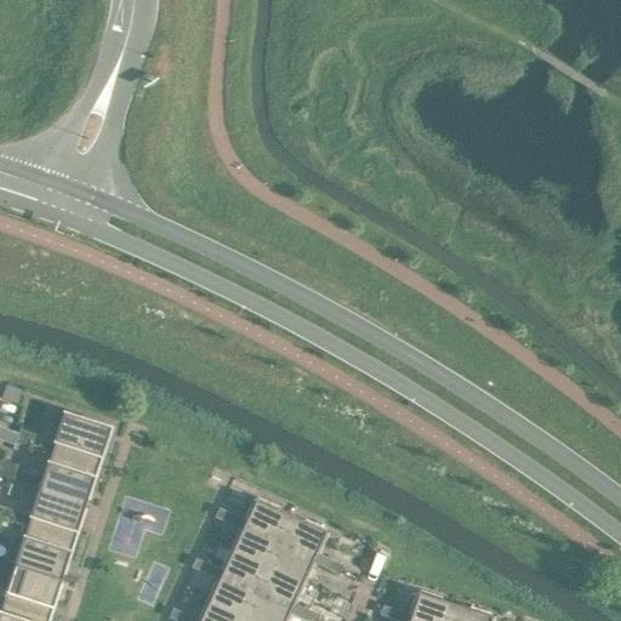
[(4,397),(16,402),(20,388),(7,385),(4,397)]
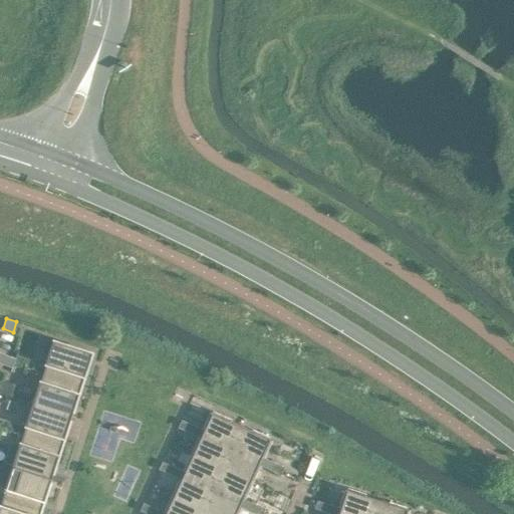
[(91,352),(53,339),(46,362),(65,368),(59,388),(78,394),(91,352)]
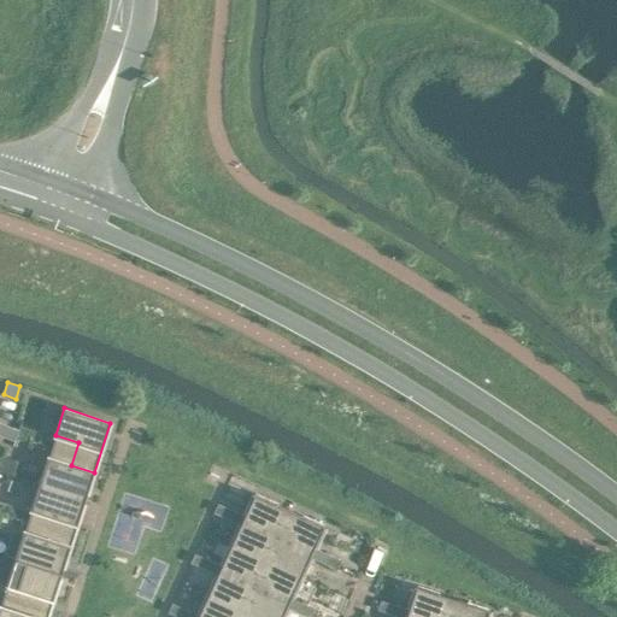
[(18,429),(5,424),(0,435),(15,441),(18,429)]
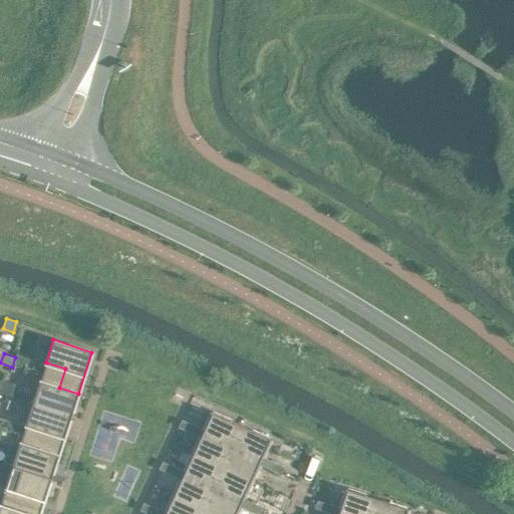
[(71,416),(78,394),(59,388),(65,368),(46,362),(33,404),(71,416)]
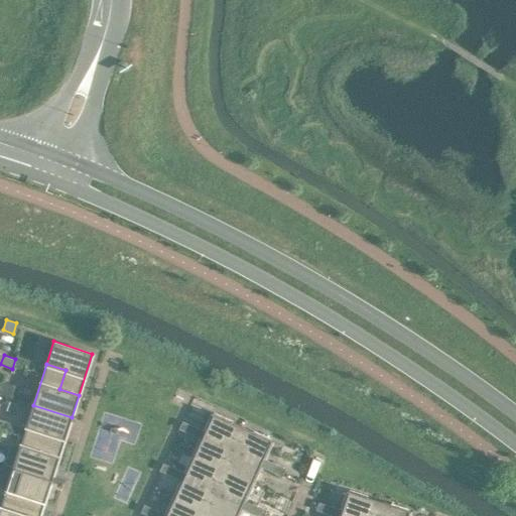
[(65,438),(72,417),(33,405),(28,403),(21,426),(25,427),(20,444),(39,452),(45,432),(65,438)]
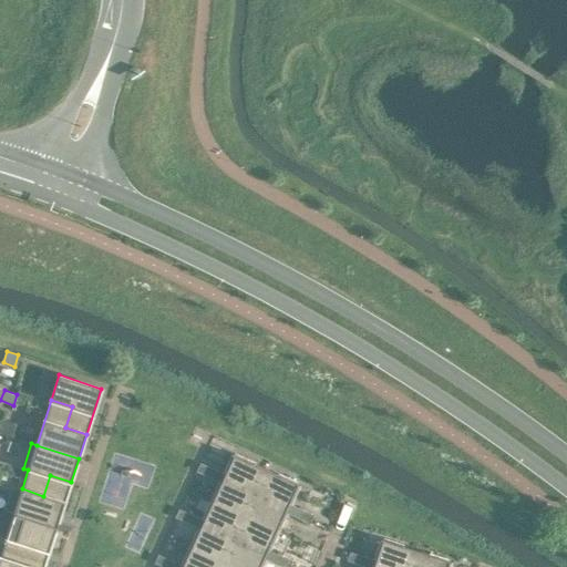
[(263,467),(229,452),(220,472),(218,476),(251,492),(263,467)]
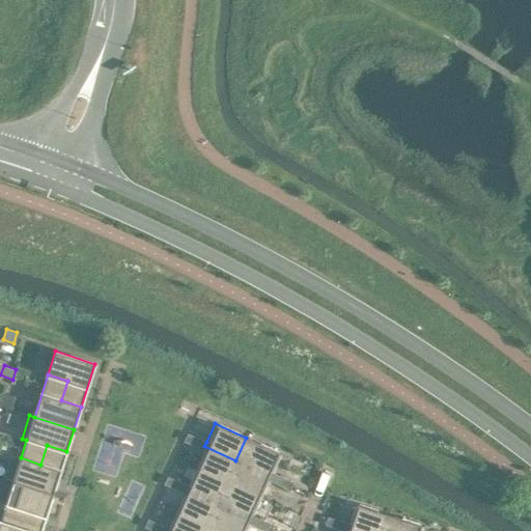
[(206,442),(188,434),(186,437),(204,446),(206,442)]
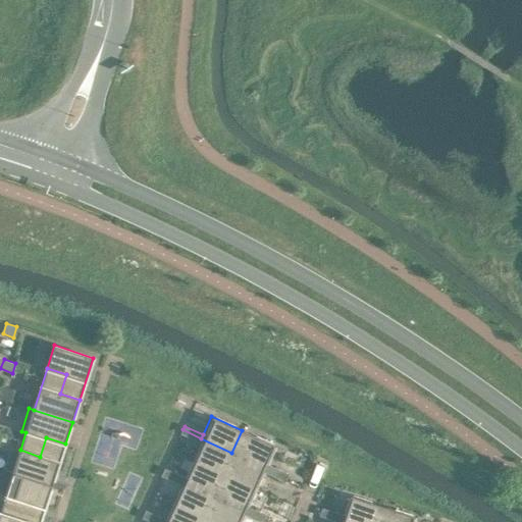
[(201,438),(183,429),(180,433),(199,442),(201,438)]
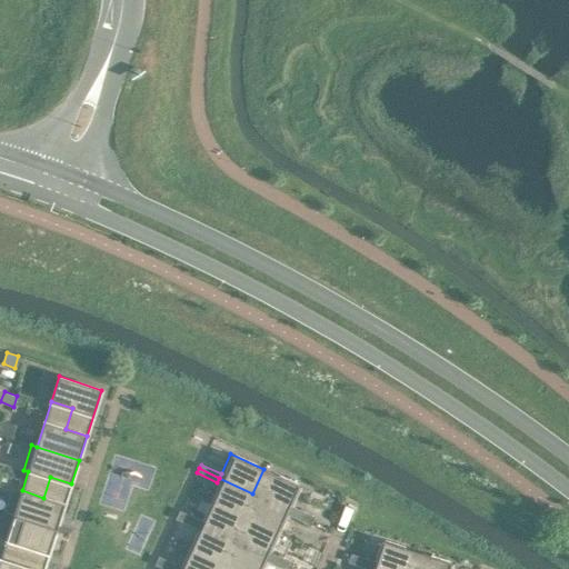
[(288,505),(297,485),(263,469),(252,493),(286,508),(288,505)]
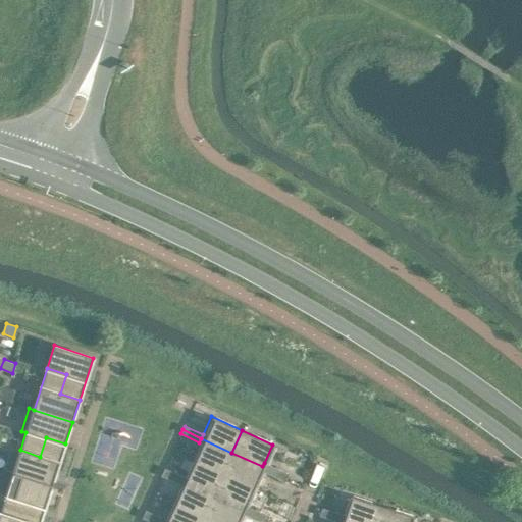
[(52,485),(65,444),(46,437),(40,457),(20,450),(13,472),(52,485)]
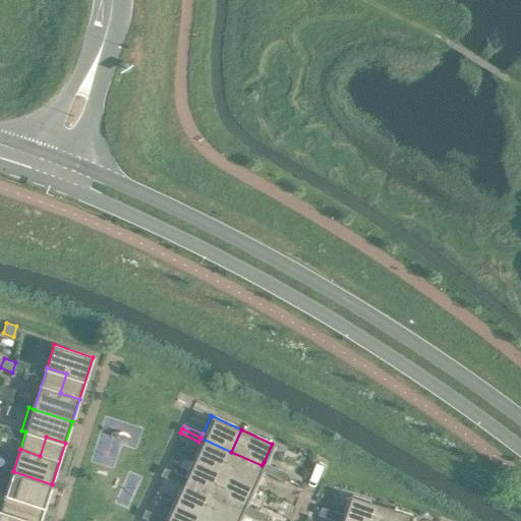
[(231,452),(200,438),(198,442),(191,458),(222,472),(231,452)]
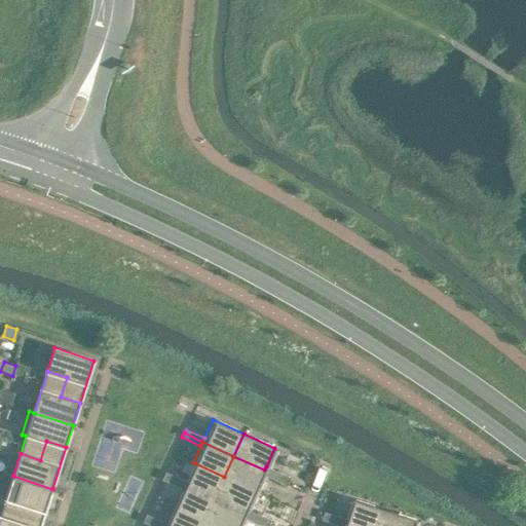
[(262,474),(264,470),(233,456),(224,477),(255,491),(262,474)]
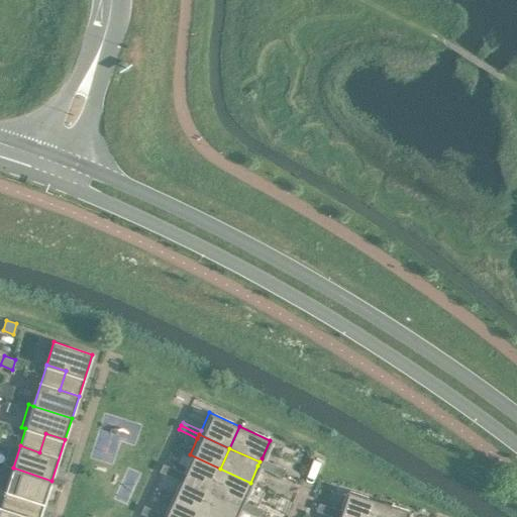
[(220,469),(190,454),(182,472),(180,476),(210,490),(220,469)]
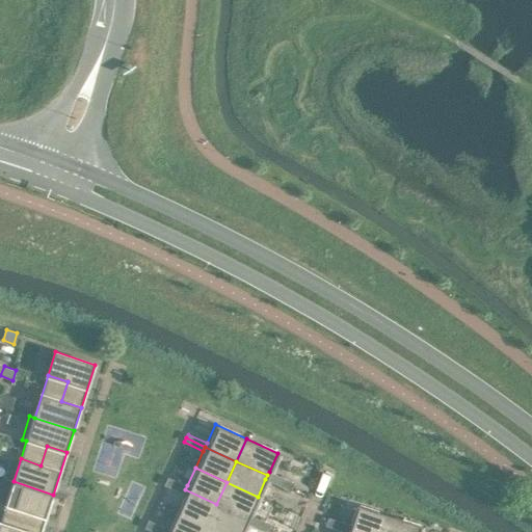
[(288,480),(269,472),(267,475),(286,484),(288,480)]
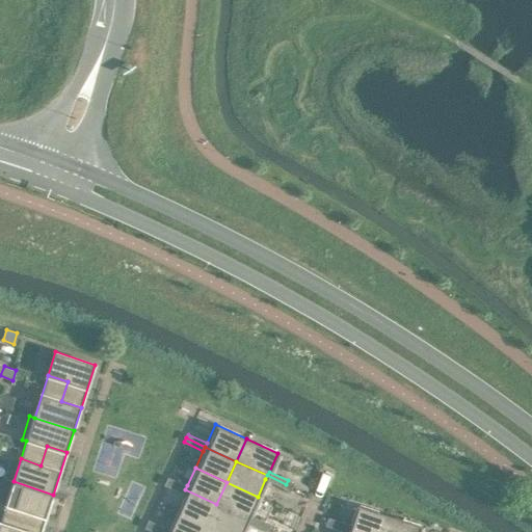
[(286,484),(267,475),(265,479),(285,488),(286,484)]
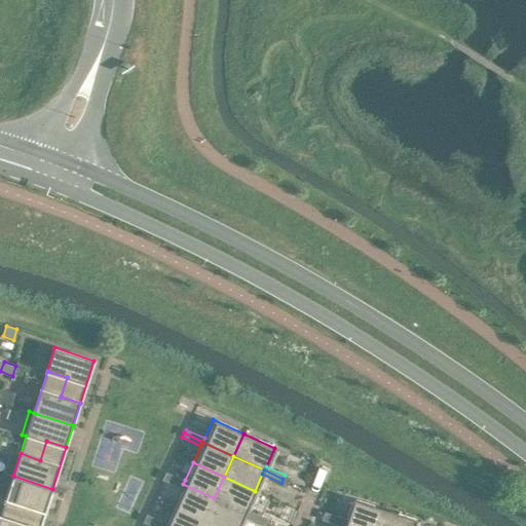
[(185,480),(166,472),(164,476),(183,484),(185,480)]
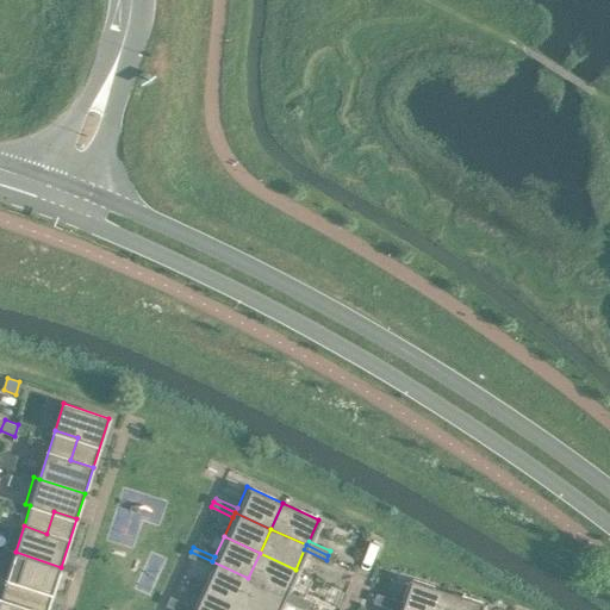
[(53,592),(61,567),(16,552),(0,598),(0,599),(23,608),(30,585),(53,592)]
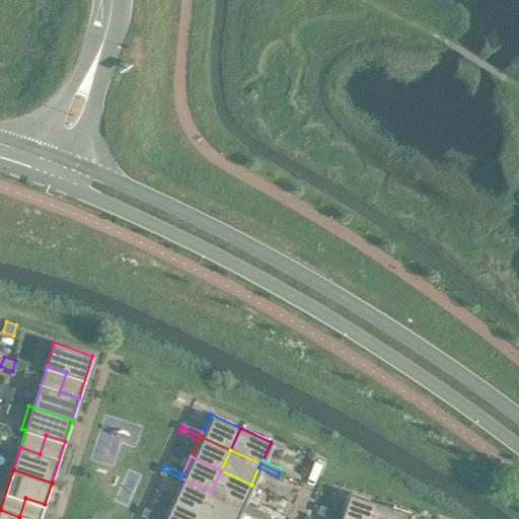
[(180,477),(162,469),(160,473),(178,482),(180,477)]
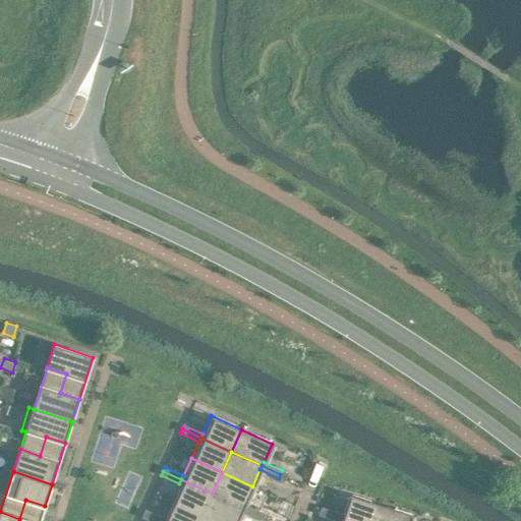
[(252,486),(222,472),(212,494),(242,508),(244,504),(252,486)]
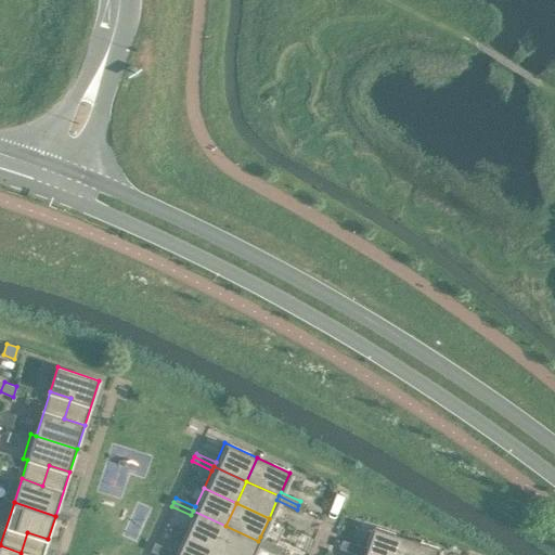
[(226,526),(193,511),(191,515),(182,533),(216,549),(226,526)]
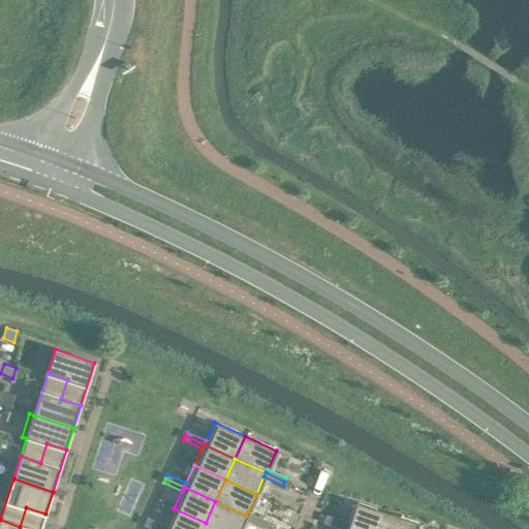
[(246,516),(215,501),(206,523),(219,528),(240,528),(244,520),(246,516)]
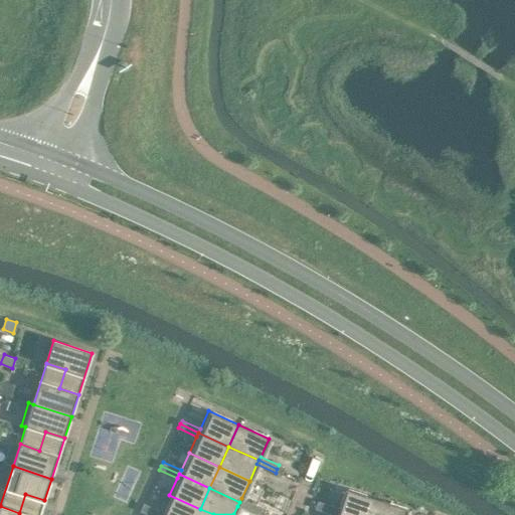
[(375,514),(380,500),(349,490),(343,509),(341,513),(347,514),(375,514)]
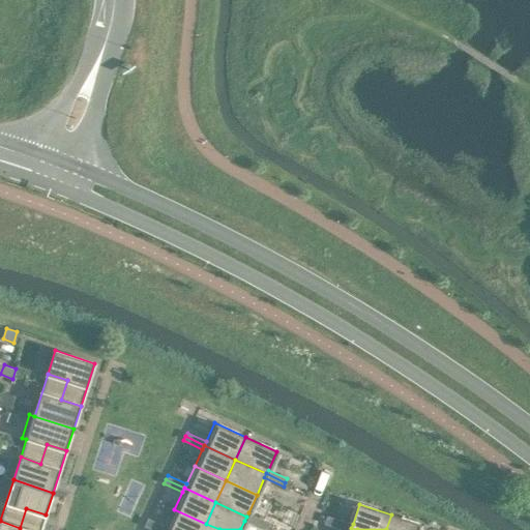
[(40,529),(46,514),(26,508),(20,528),(0,521),(0,529),(40,529)]
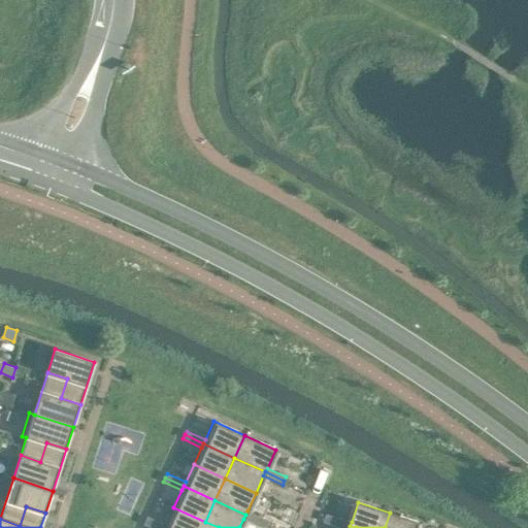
[(201,527),(205,522),(173,507),(166,525),(164,527),(201,527)]
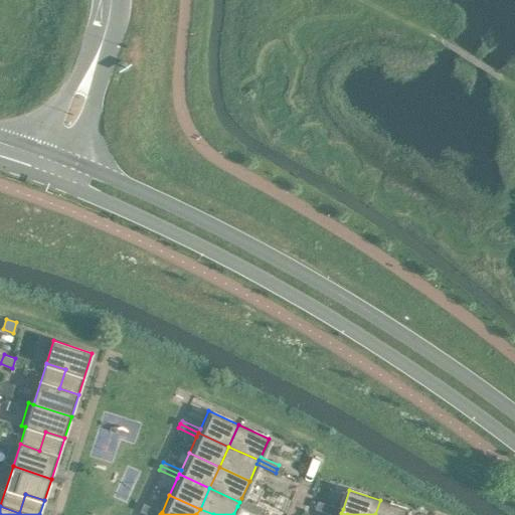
[(260,506),(241,498),(239,502),(258,510),(260,506)]
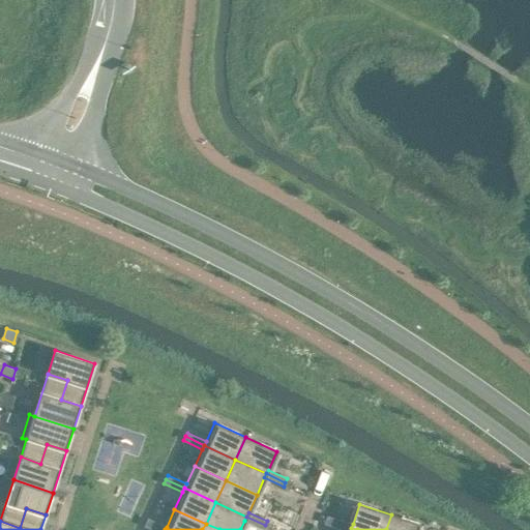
[(422,529),(424,526),(391,514),(386,529),(422,529)]
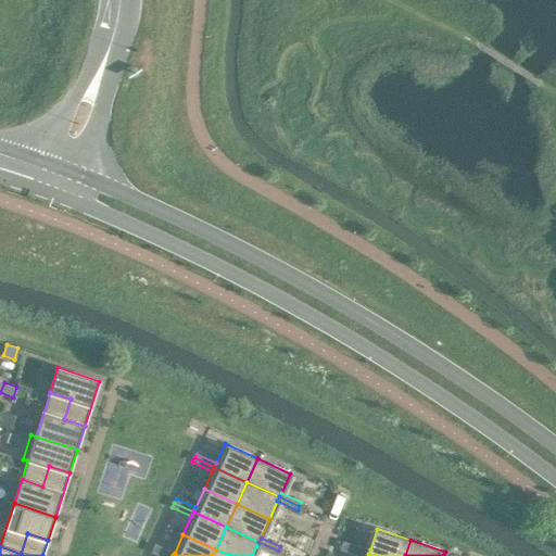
[(277,555),(278,551),(258,542),(256,546),(277,555)]
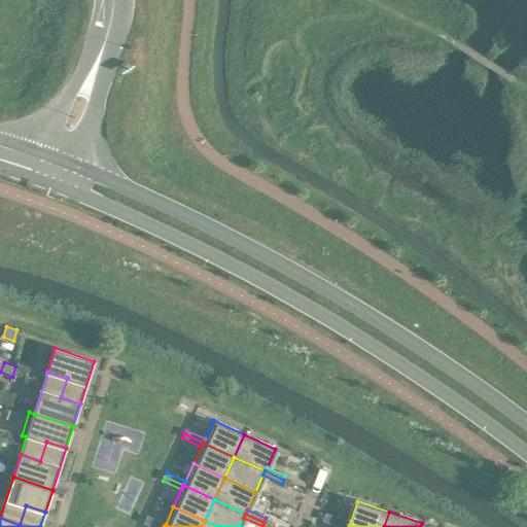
[(164,526),(166,524),(147,515),(145,519),(162,526),(164,526)]
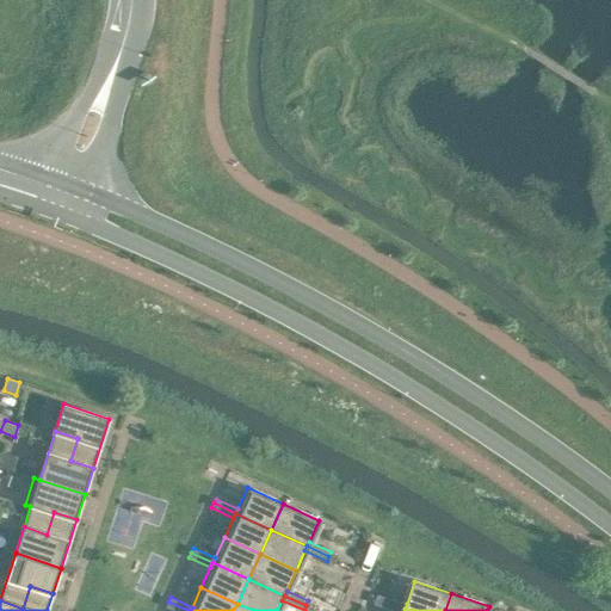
[(407,604),(384,597),(382,602),(405,609),(407,604)]
